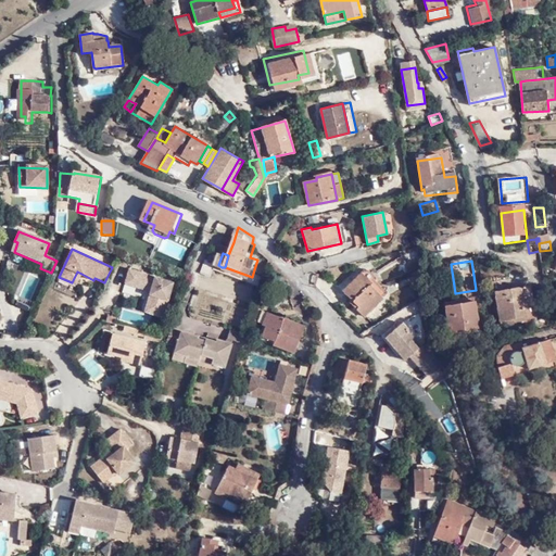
[(222,267),(218,265),(211,262),(206,275),(216,279),(222,267)]
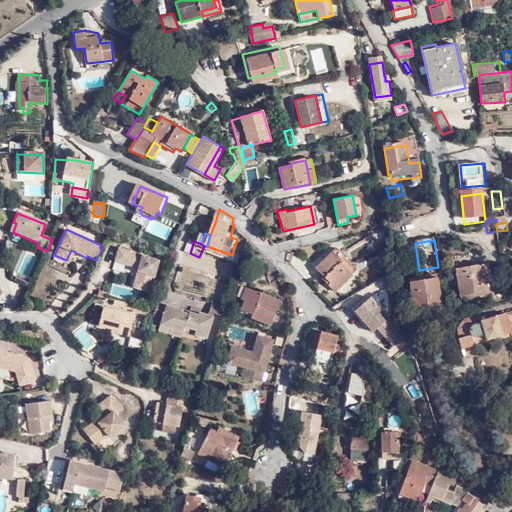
[(348,257),(340,248),(337,250),(335,248),(333,251),(343,261),(342,263),(353,275),(357,271),(346,259),(348,257)]
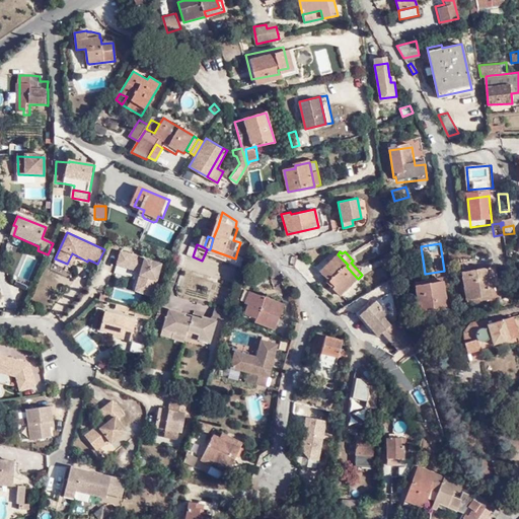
[(76,255),(72,253),(67,264),(72,266),(76,255)]
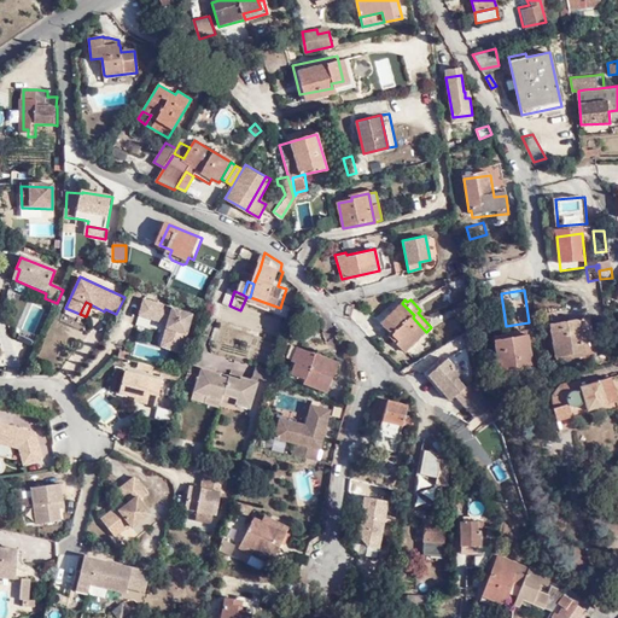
[(407,353),(426,332),(413,318),(414,315),(402,303),(382,321),(400,340),(397,343),(407,353)]
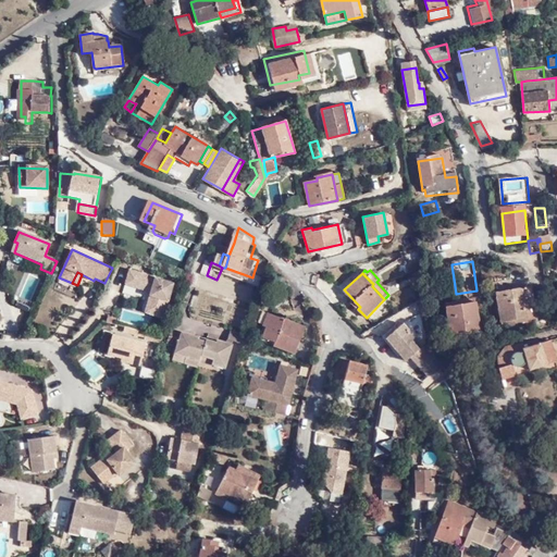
[(152,308),(169,313),(177,287),(134,274),(130,288),(156,298),(152,308)]
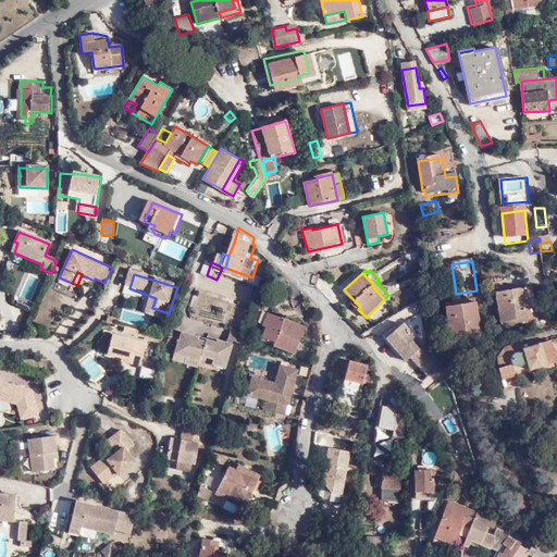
[(66,294),(71,287),(61,281),(56,287),(66,294)]
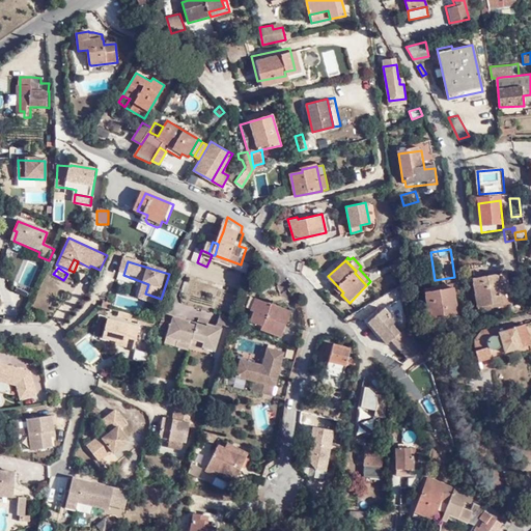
[(474,285),(479,320),(493,318),(492,312),(504,310),(503,301),(509,300),(507,280),(474,285)]
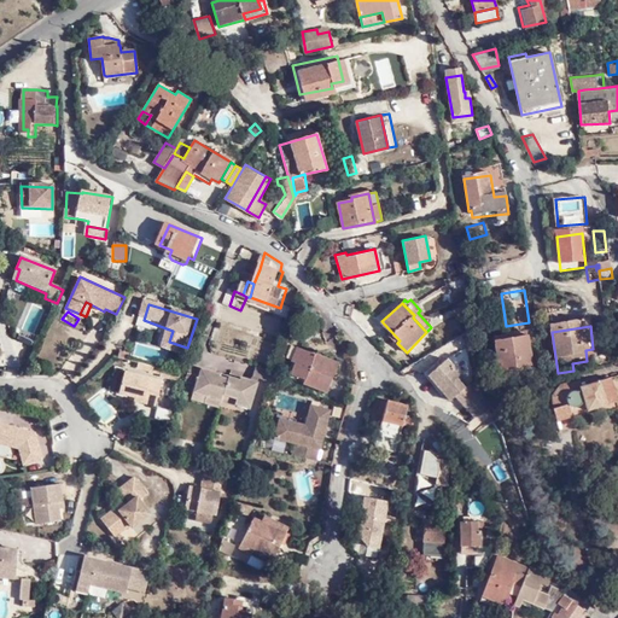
[(184,359),(187,348),(169,342),(165,353),(184,359)]
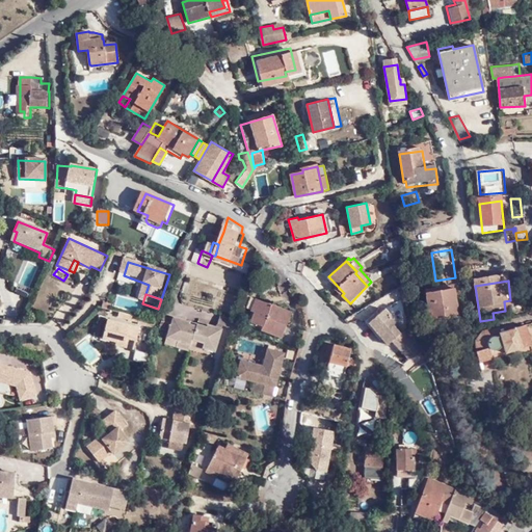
[(254,311),(260,297),(251,294),(245,308),(254,311)]
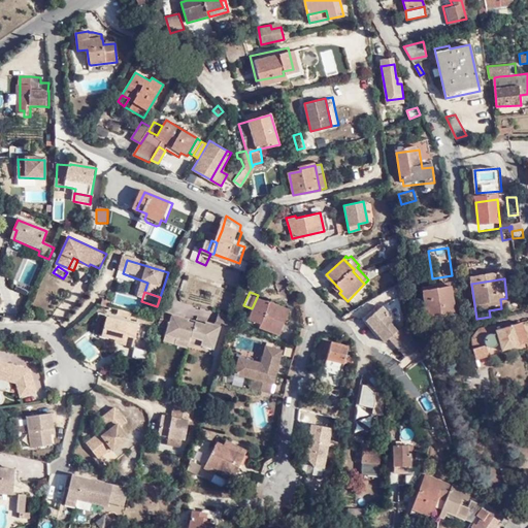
[(451,293),(423,296),(427,327),(435,326),(434,321),(455,319),(451,293)]
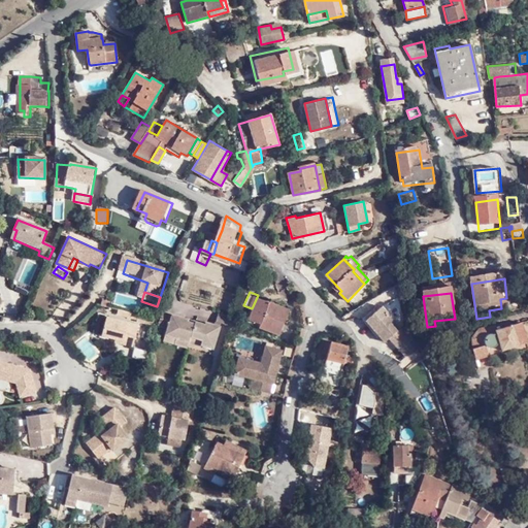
[(264,298),(258,295),(252,308),(255,310),(257,311),(264,298)]
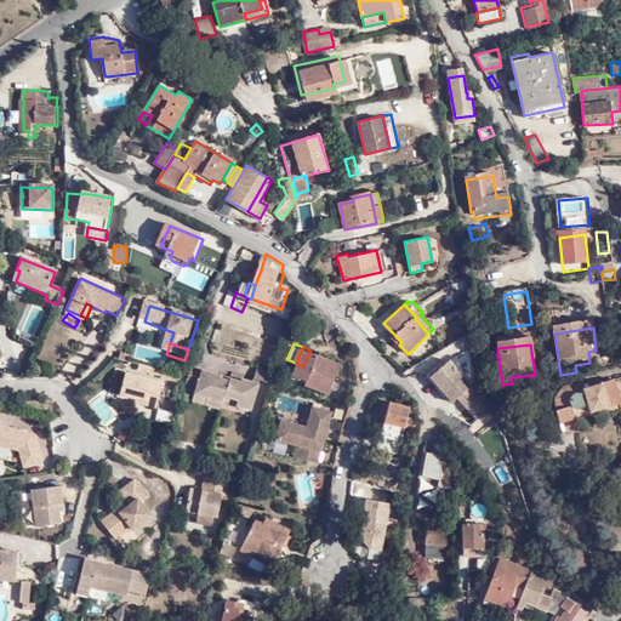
[(302,366),(300,365),(295,375),(318,386),(315,389),(330,397),(341,374),(345,365),(329,358),(311,351),(302,366)]
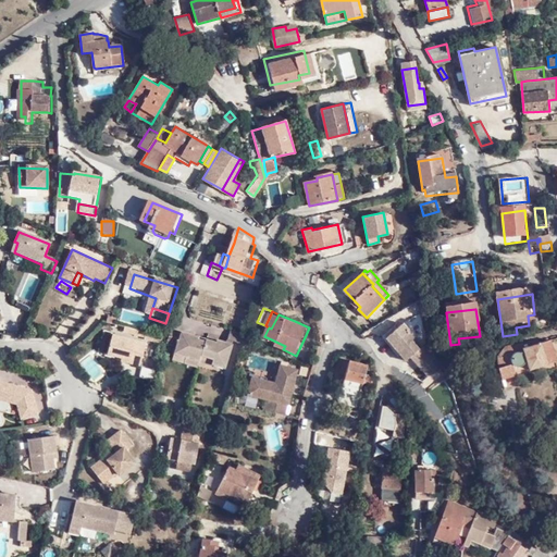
[(405,323),(388,336),(408,359),(411,357),(420,348),(413,339),(417,336),(405,323)]
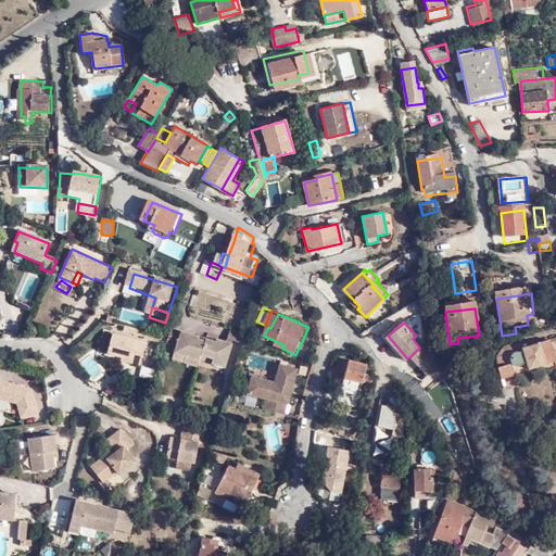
[(171,341),(172,341),(174,329),(165,327),(162,339),(171,341)]
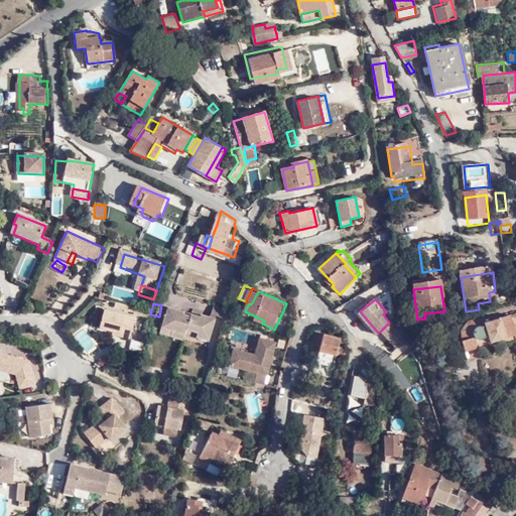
[(187,315),(162,308),(159,316),(158,320),(167,324),(165,331),(178,335),(180,334),(190,337),(195,321),(196,319),(188,317),(187,315)]
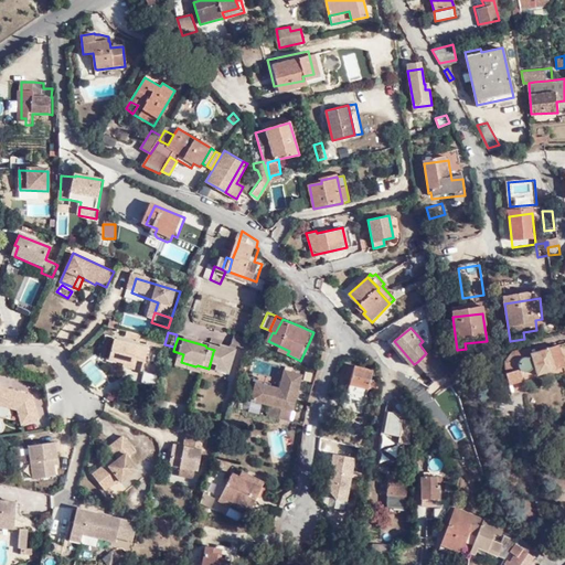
[(237,338),(235,348),(242,349),(252,352),(253,348),(254,342),(237,338)]
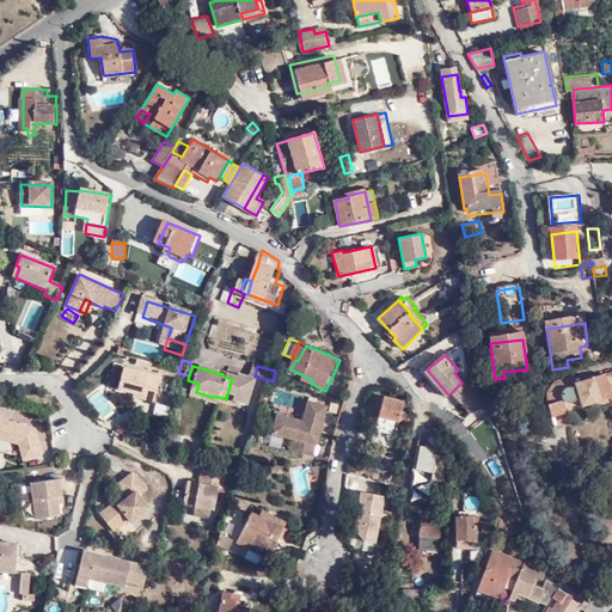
[(551,408),(556,420),(569,414),(565,404),(567,405),(569,405),(570,407),(573,407),(574,405),(576,405),(577,404),(579,403),(580,399),(582,399),(585,407),(611,395),(611,392),(604,372),(575,384),(574,379),(555,384),(551,395),(551,408)]
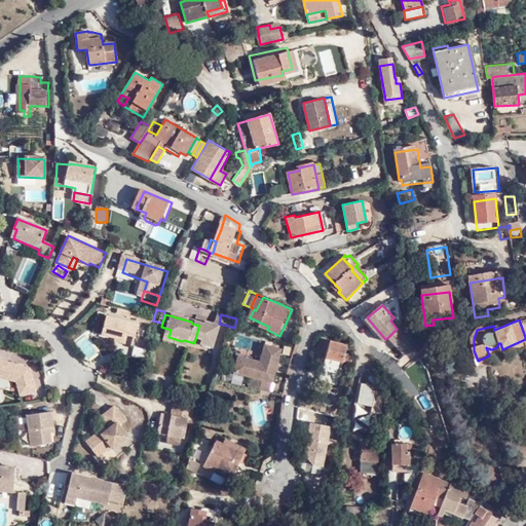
[(159,330),(161,323),(153,321),(151,321),(149,328),(159,330)]
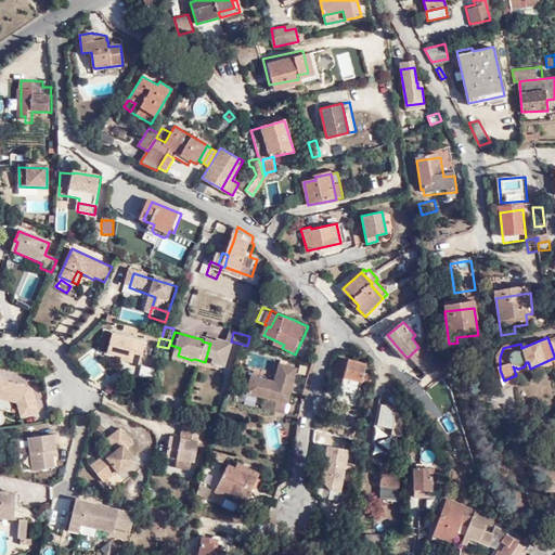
[(115,339),(111,359),(130,364),(129,368),(143,371),(149,348),(115,339)]
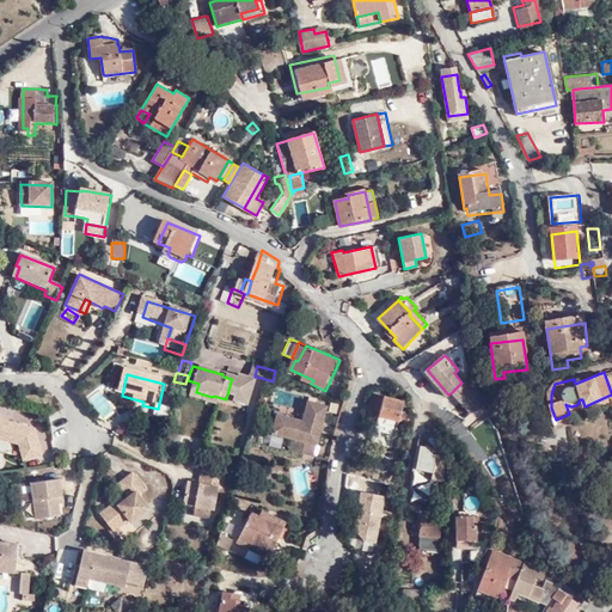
[(488,404),(473,378),(461,383),(452,392),(472,414),(488,404)]
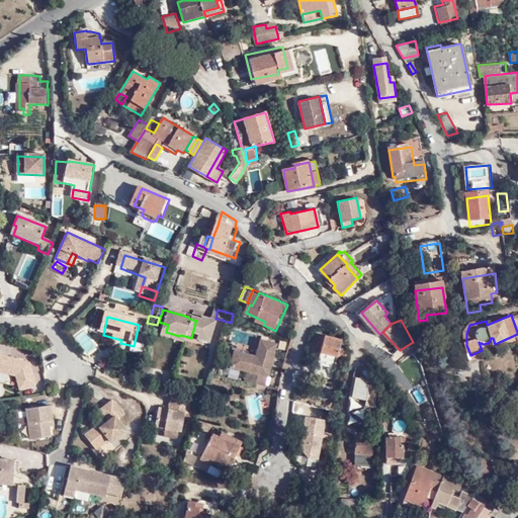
[(220,326),(213,324),(199,321),(195,323),(191,338),(191,340),(202,344),(202,341),(203,338),(214,341),(220,326)]
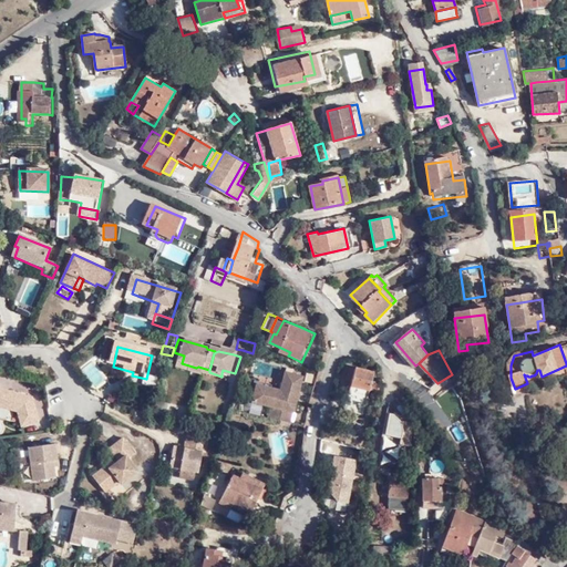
[(85,377),(100,395),(111,387),(96,369),(85,377)]
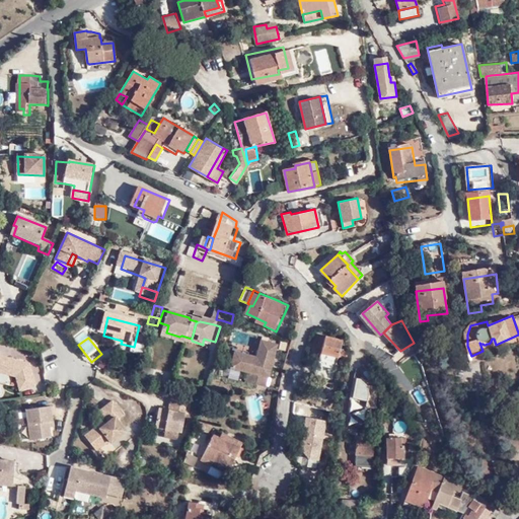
[(350,361),(352,355),(353,353),(346,350),(347,343),(337,340),(330,338),(329,341),(324,339),(320,352),(325,354),(323,361),(319,376),(331,379),(332,373),(334,370),(339,370),(342,359),(350,361)]
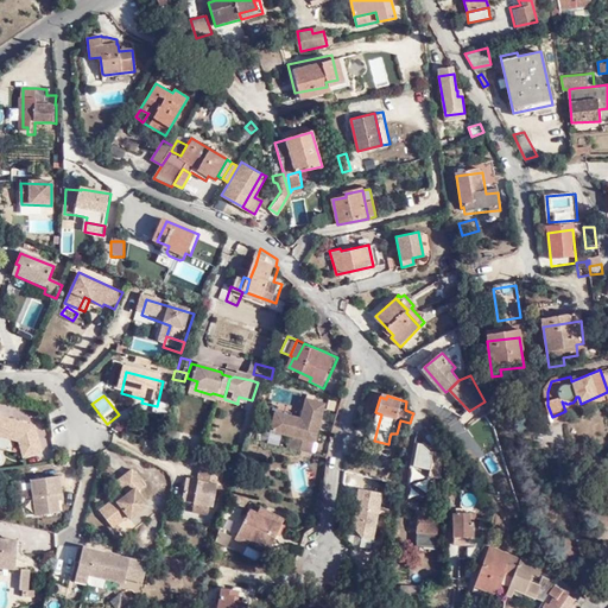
[(295,439),(292,453),(308,455),(311,456),(316,457),(321,434),(317,432),(318,428),(322,428),(327,407),(309,403),(305,423),(278,416),(276,436),(285,438),(295,439)]
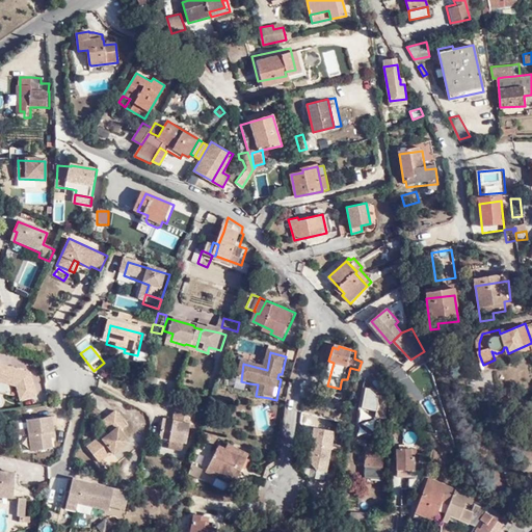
[(150,370),(152,362),(138,357),(135,366),(150,370)]
